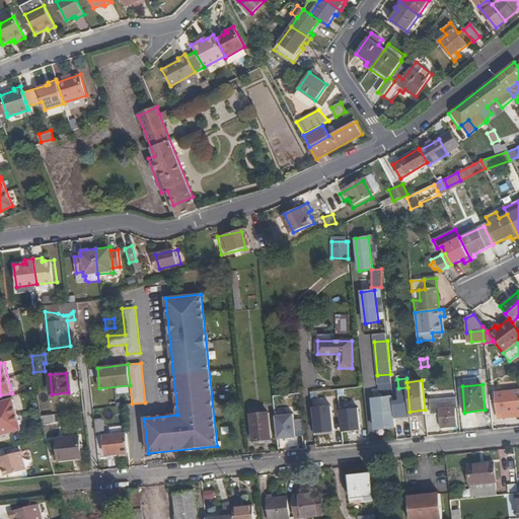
[(408,387),(398,388),(399,400),(393,400),(394,415),(394,419),(411,417),(410,412),(408,387)]
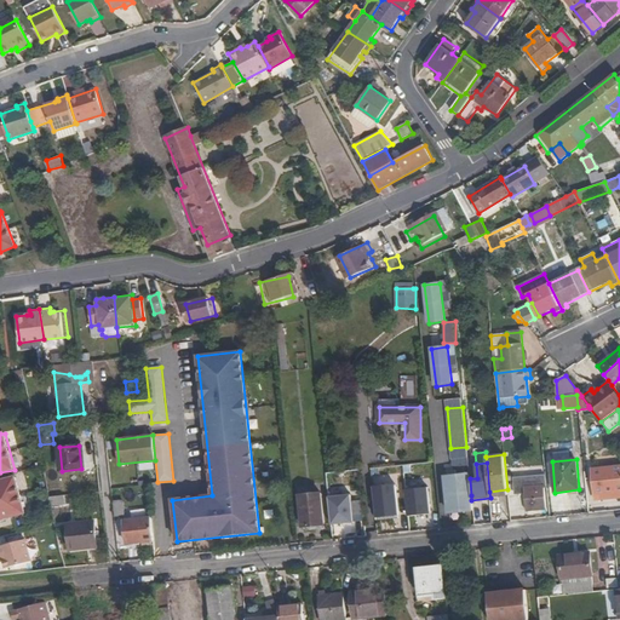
[(619,466),(592,470),(595,499),(619,497),(619,466)]
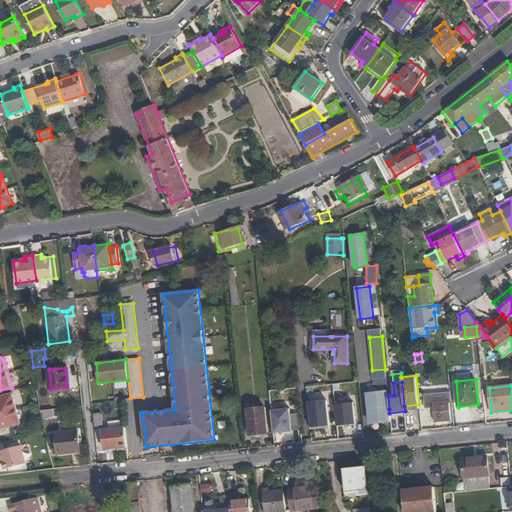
[(450,392),(425,395),(427,408),(433,407),(435,422),(450,420),(449,406),(452,405),(450,392)]
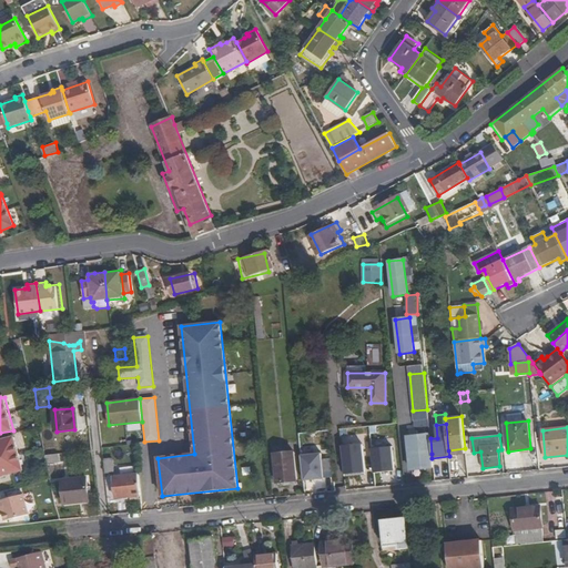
[(0,440),(0,476),(24,470),(14,437),(0,440)]
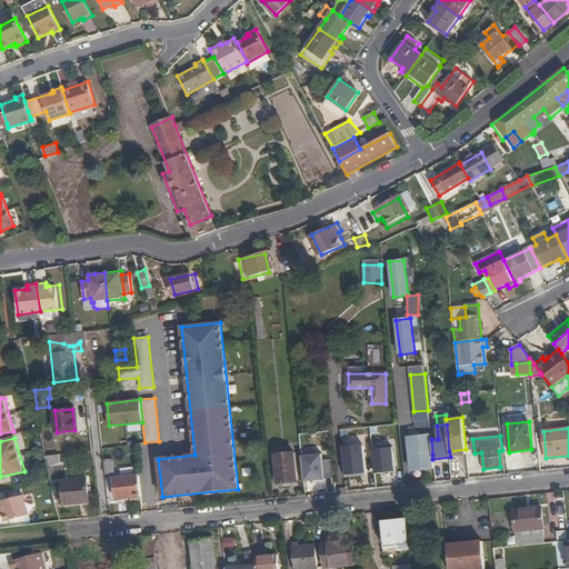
[(428,469),(433,469),(432,459),(432,455),(430,455),(428,439),(418,440),(419,455),(427,453),(428,469)]
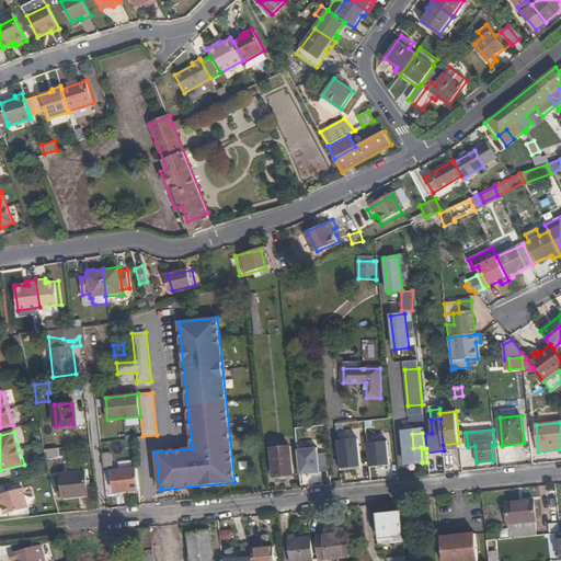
[(356,438),(336,441),(339,468),(359,466),(356,438)]
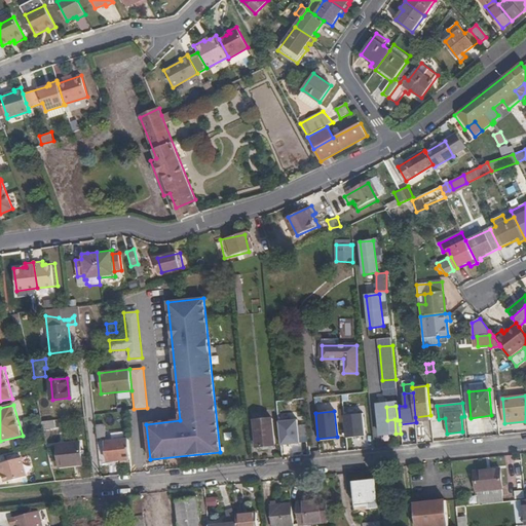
[(362,413),(343,415),(345,438),(364,436),(362,413)]
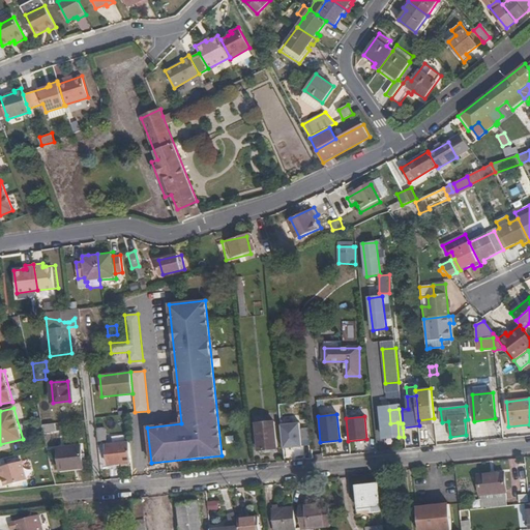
[(276,448),(274,421),(256,423),(259,450),(276,448)]
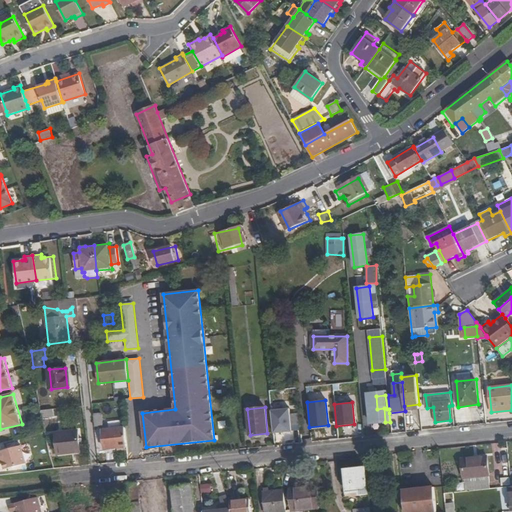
[(289,408),(270,410),(272,433),(291,431),(289,414),(289,408)]
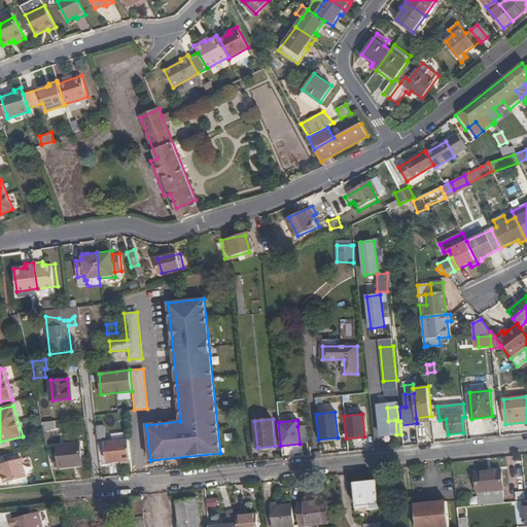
[(395,420),(388,421),(378,422),(379,438),(383,437),(383,444),(391,444),(390,437),(395,436),(396,447),(403,447),(401,434),(396,434),(395,420)]
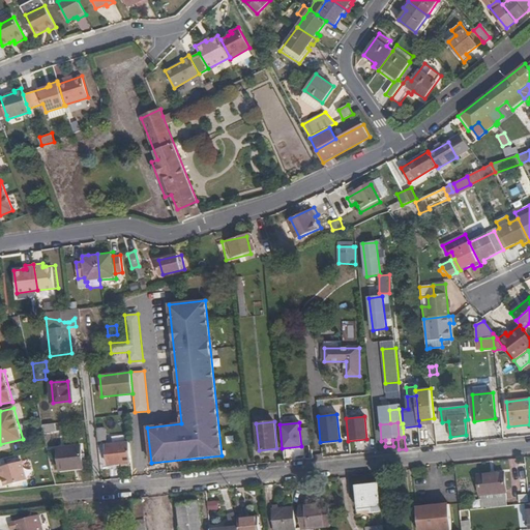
[(48,433),(57,432),(56,424),(48,425),(48,433)]
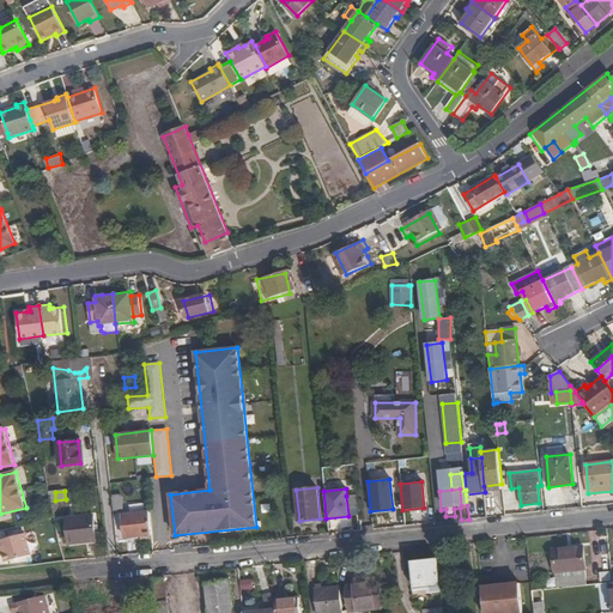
[(346,496),(349,516),(359,515),(358,495),(346,496)]
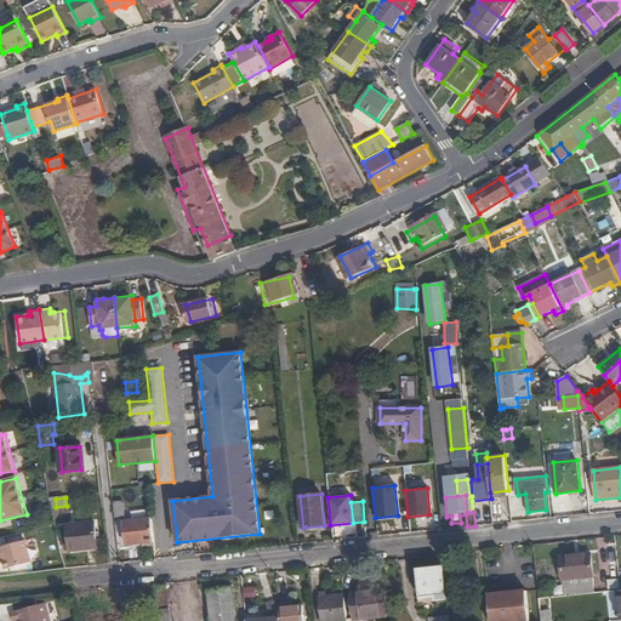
[(115,517),(125,516),(124,502),(114,502),(115,517)]
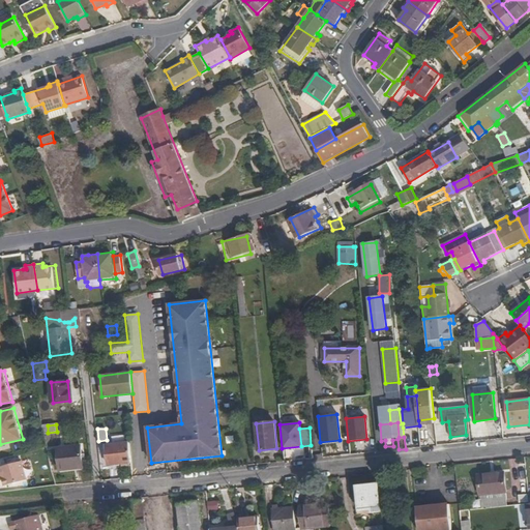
[(108,465),(131,463),(129,443),(106,445),(108,465)]
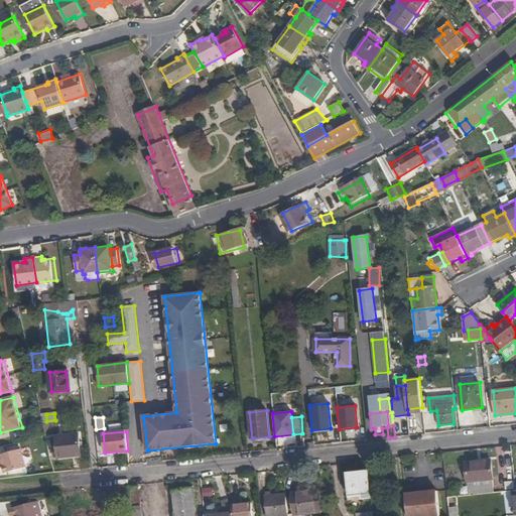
[(81,455),(79,434),(56,436),(58,457),(81,455)]
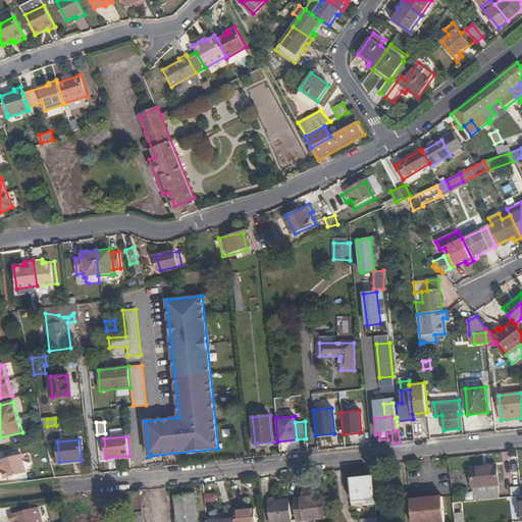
[(0,458),(18,453),(16,448),(0,453),(0,458)]
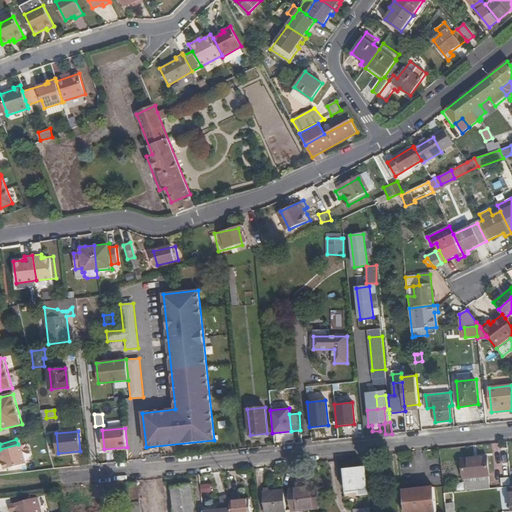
[(0,451),(0,460),(1,460),(4,470),(25,464),(20,446),(0,451)]
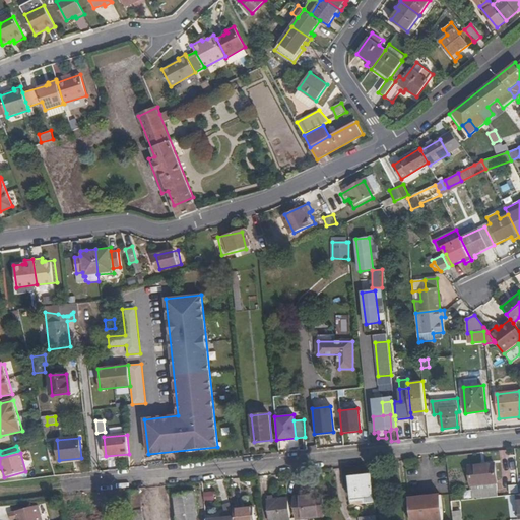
[(469,466),(473,499),(498,496),(495,463),(469,466)]
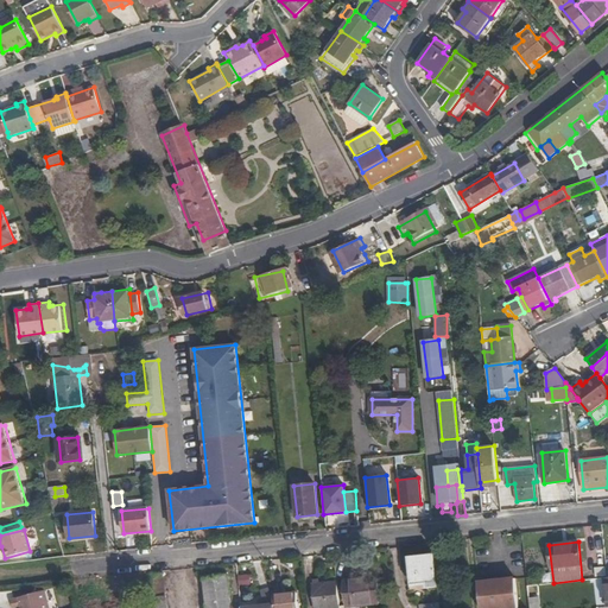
[(429,588),(438,587),(434,553),(409,557),(412,590),(429,588)]
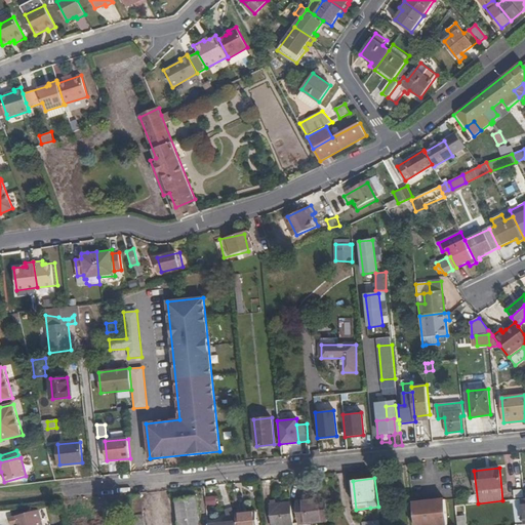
[(214,503),(213,494),(205,495),(206,505),(214,503)]
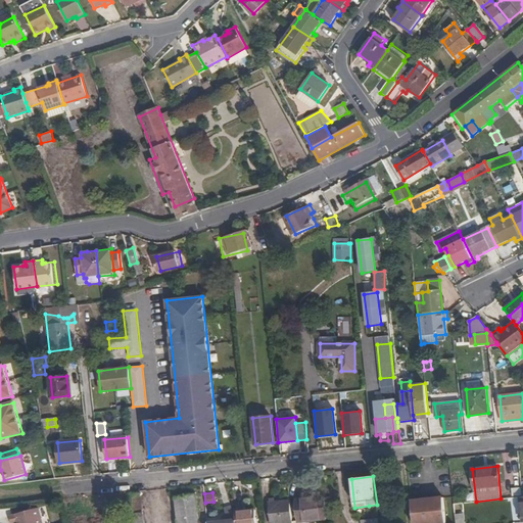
[(143,512),(141,493),(130,494),(132,513),(143,512)]
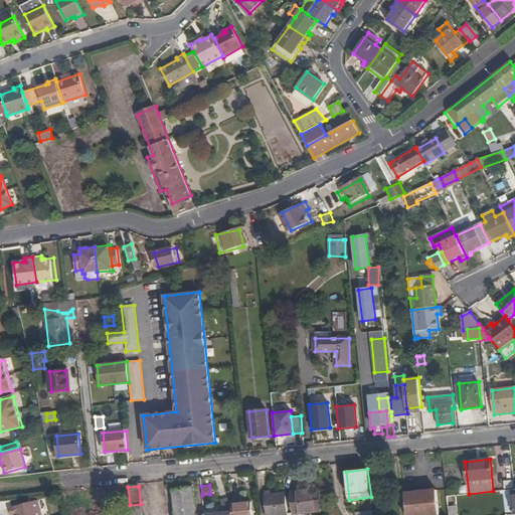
[(195,514),(192,488),(172,490),(175,514),(195,514)]
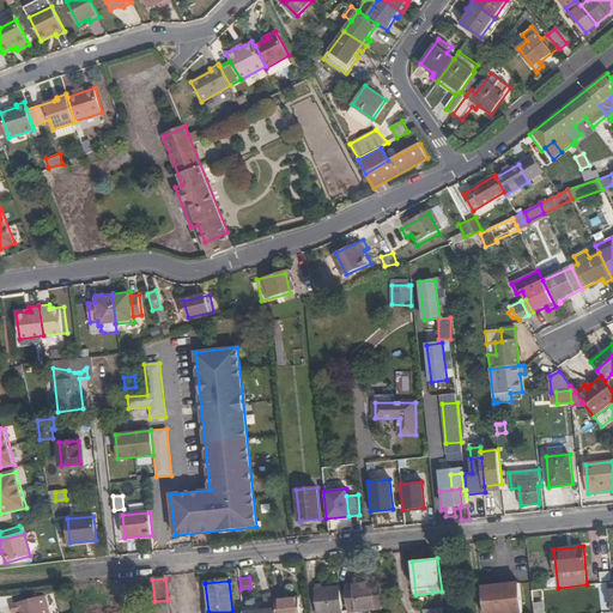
[(496,584),(496,587),(481,588),(484,612),(521,612),(519,583),(504,586),(504,583),(502,582),(498,582),(496,584)]
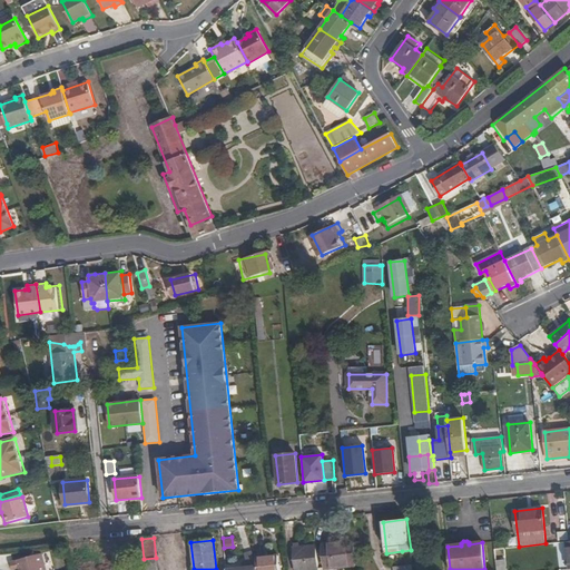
[(354,542),(323,546),(325,559),(326,569),(331,569),(356,566),(354,542)]
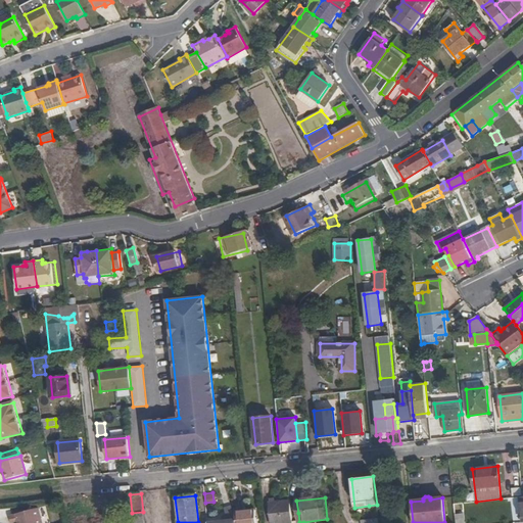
[(270,522),(292,522),(291,514),(290,501),(269,504),(270,522)]
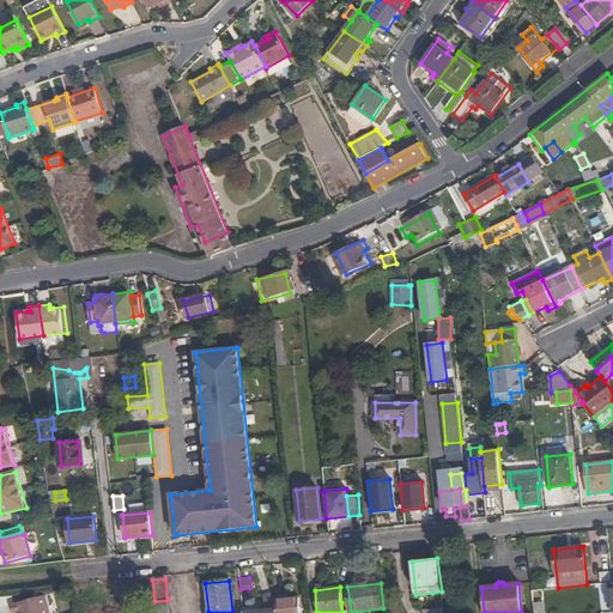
[(262,595),(267,611),(277,610),(277,608),(272,593),(262,595)]
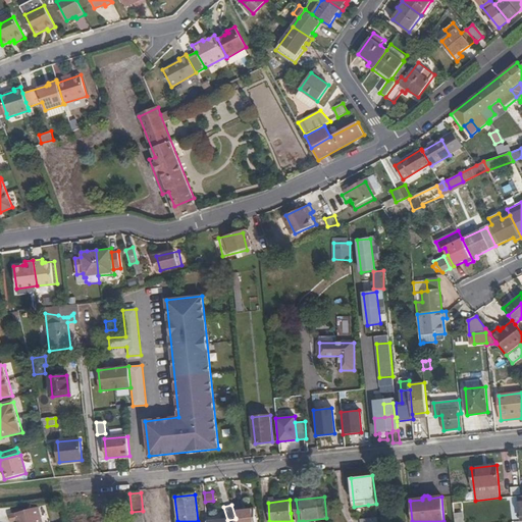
[(42,521),(38,506),(9,513),(11,521),(17,520),(17,521),(42,521)]
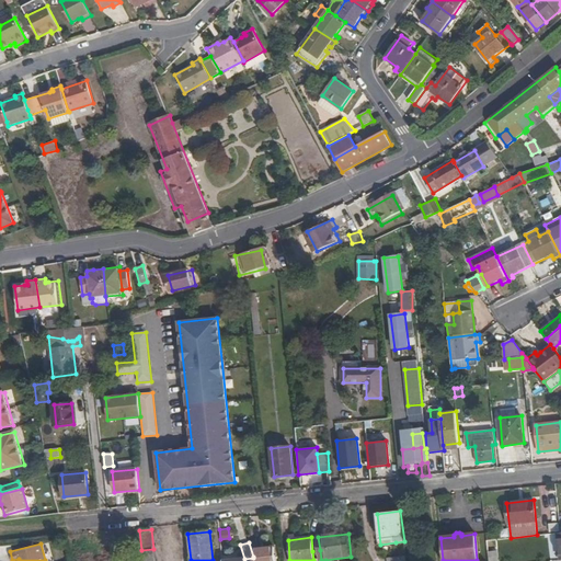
[(275,560),(274,547),(252,549),(253,557),(253,558),(252,560),(275,560)]
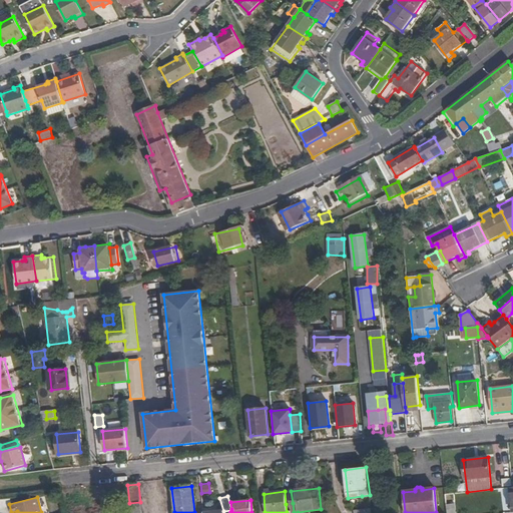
[(141,512),(140,502),(129,503),(108,506),(108,512),(141,512)]
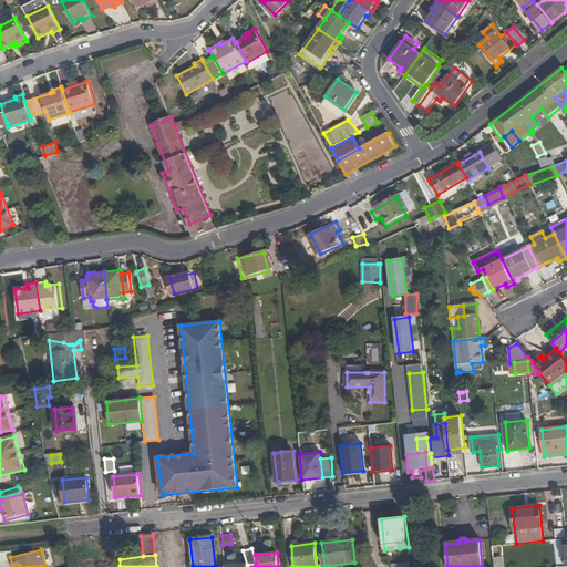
[(328,566),(329,566),(325,566),(323,556),(316,557),(317,566),(328,566)]
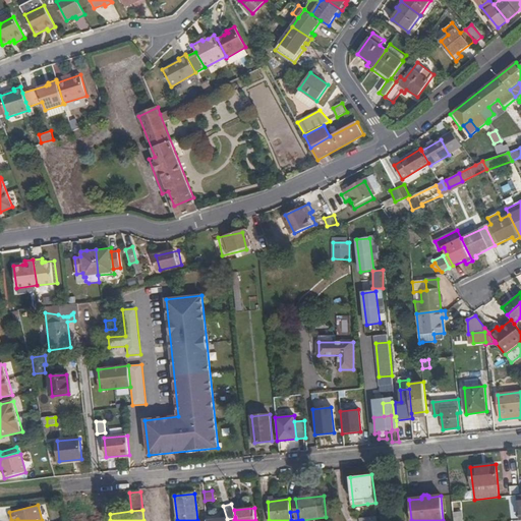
[(454,520),(463,520),(462,512),(453,513),(454,520)]
